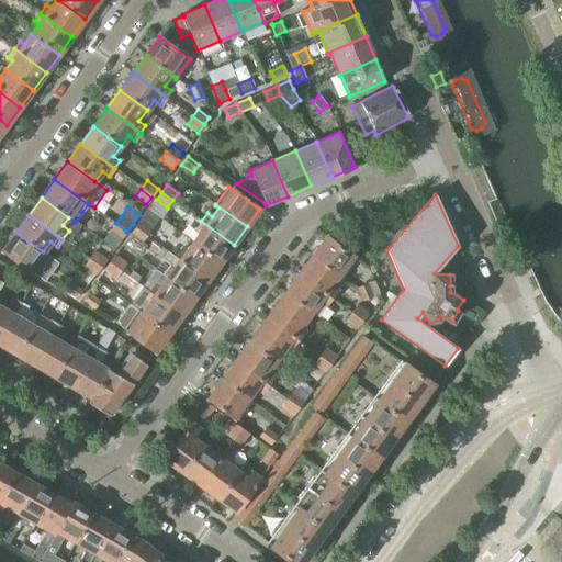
[(153,227),(142,218),(130,235),(141,244),(153,227)]
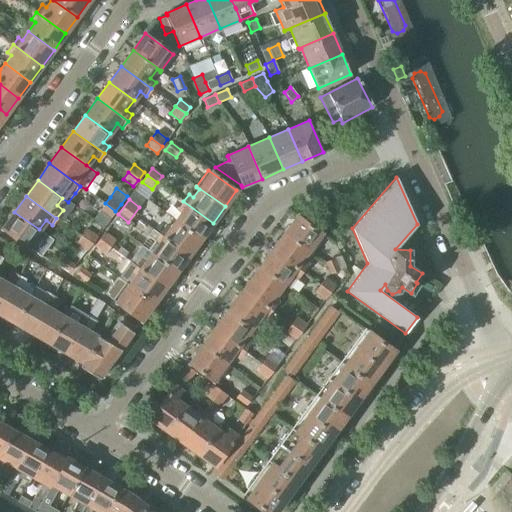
[(182,212),(176,221),(201,239),(213,223),(183,201),(178,209),(182,212)]
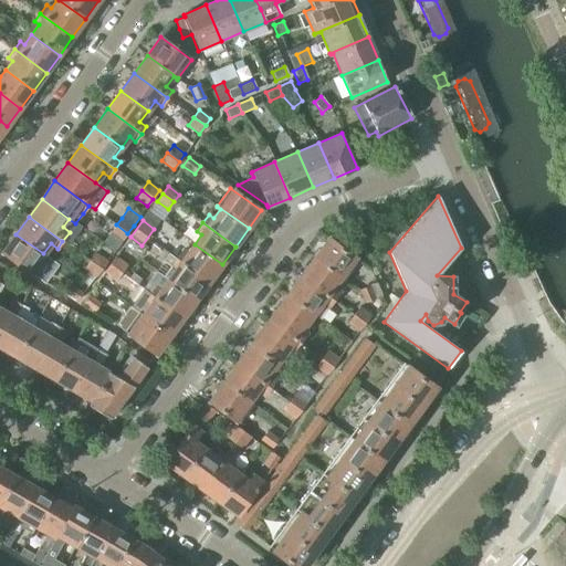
[(127,233),(116,224),(111,233),(122,241),(127,233)]
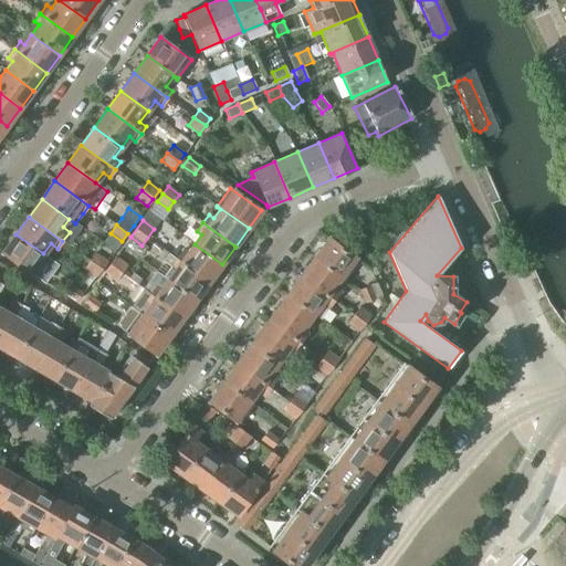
[(43,253),(16,234),(2,252),(33,275),(48,257),(43,253)]
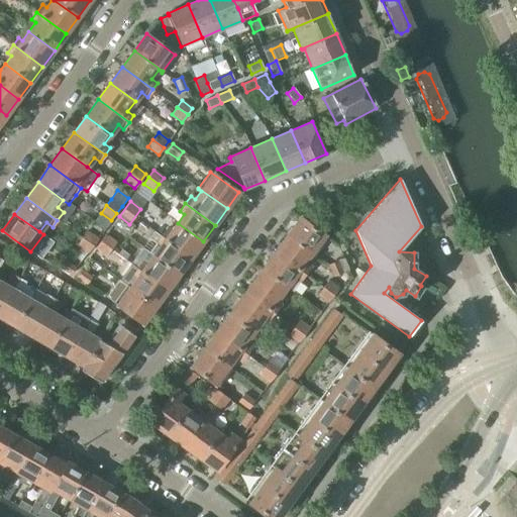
[(300,218),(287,235),(314,255),(327,237),(300,218)]
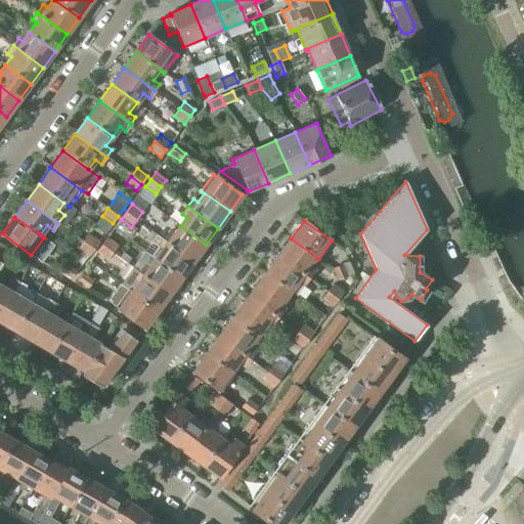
[(169,231),(163,239),(193,261),(206,245),(180,226),(173,234),(169,231)]
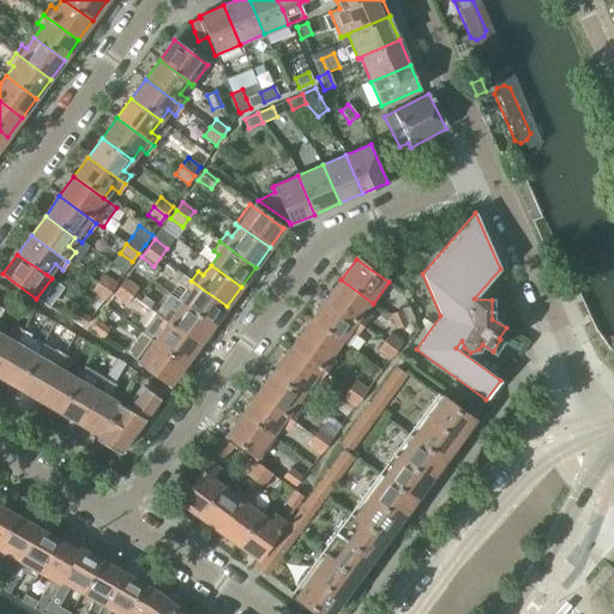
[(103,275),(97,283),(110,293),(116,284),(116,283),(104,275),(103,275)]
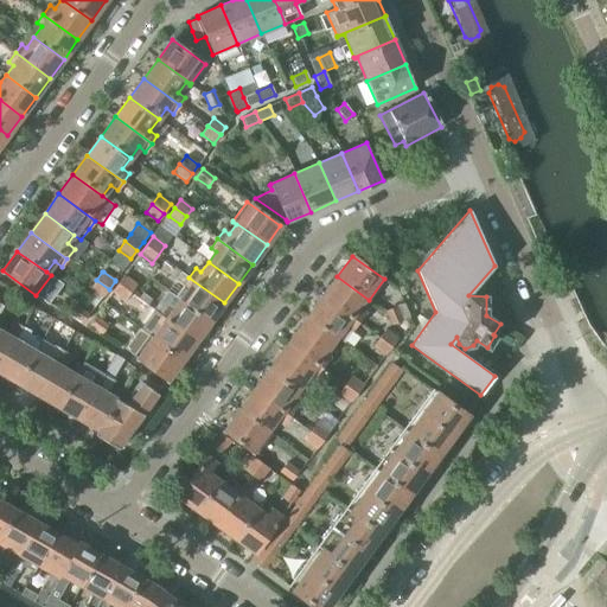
[(123,275),(117,283),(131,293),(136,285),(123,275)]
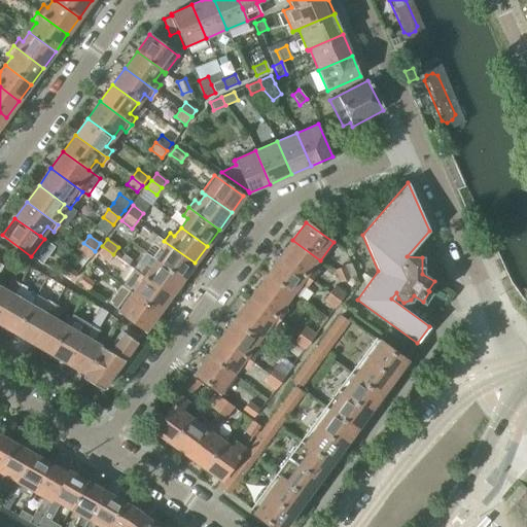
[(292,240),(280,257),(310,280),(315,273),(310,269),(317,258),(320,260),(292,240)]
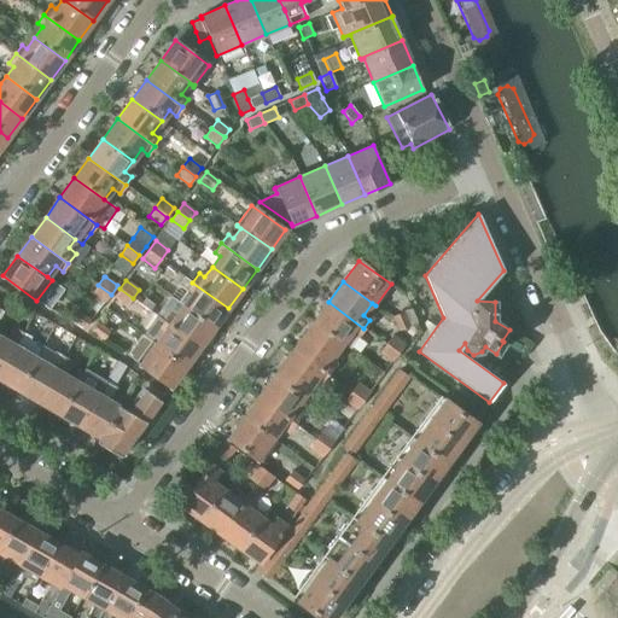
[(192,295),(184,305),(214,328),(228,308),(192,283),(186,291),(192,295)]
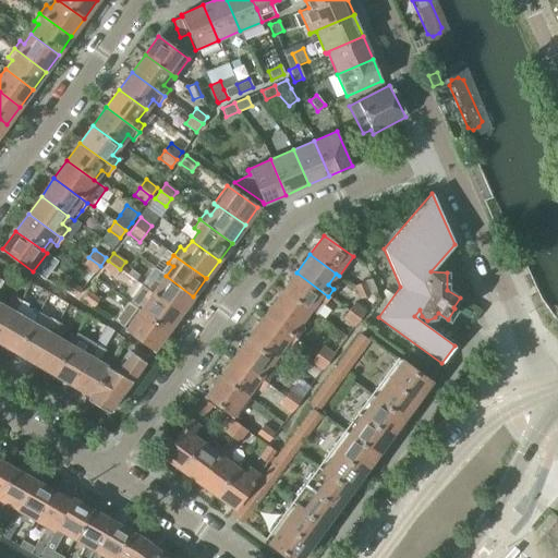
[(100,266),(88,257),(83,265),(95,274),(100,266)]
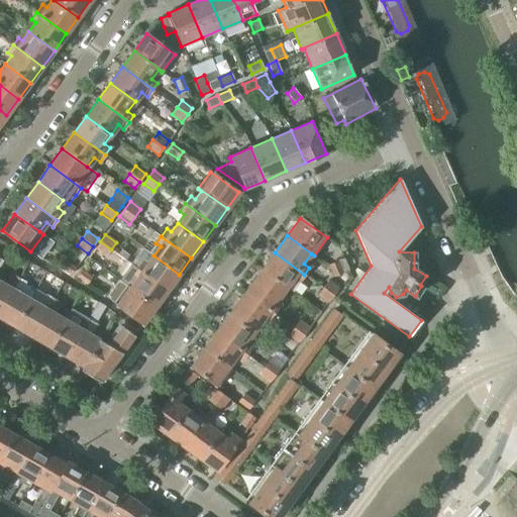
[(111,249),(100,241),(95,248),(106,256),(111,249)]
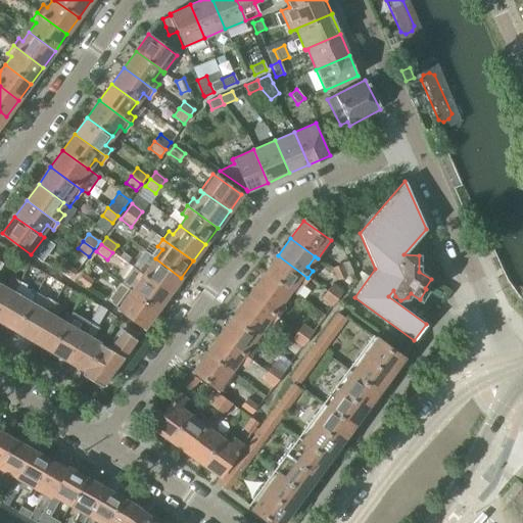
[(266,273),(289,290),(295,294),(302,285),(307,278),(278,255),(266,273)]
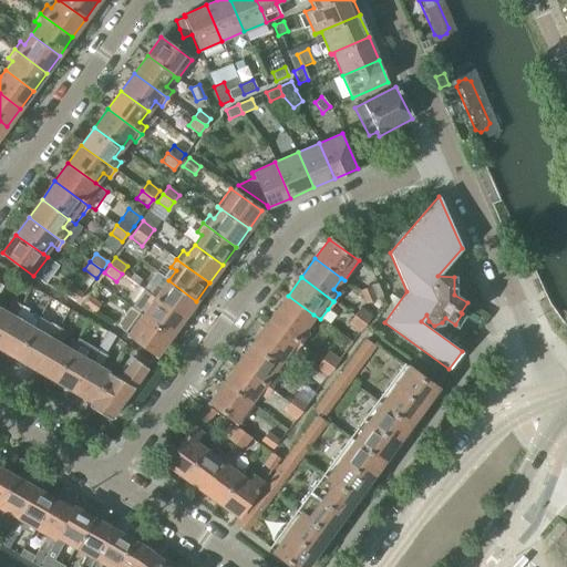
[(156,286),(150,295),(183,319),(196,301),(168,280),(162,289),(156,286)]
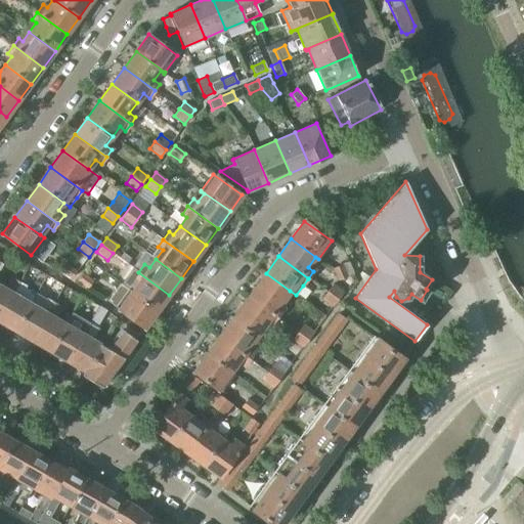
[(66,264),(60,271),(71,279),(76,272),(66,264)]
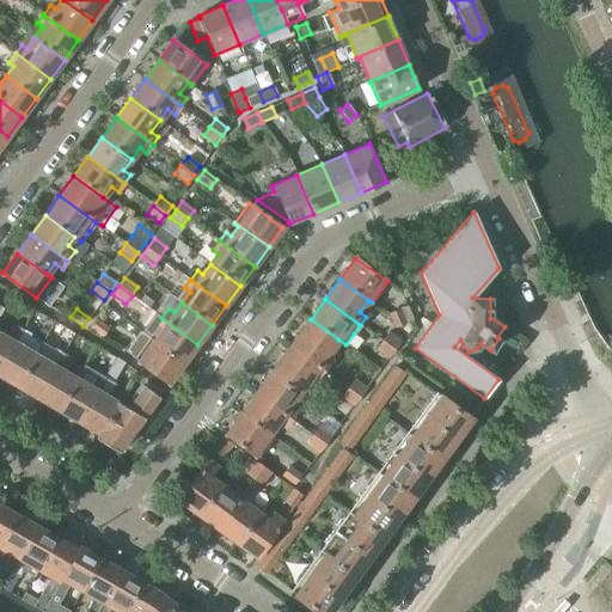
[(390,313),(396,328),(405,324),(398,310),(390,313)]
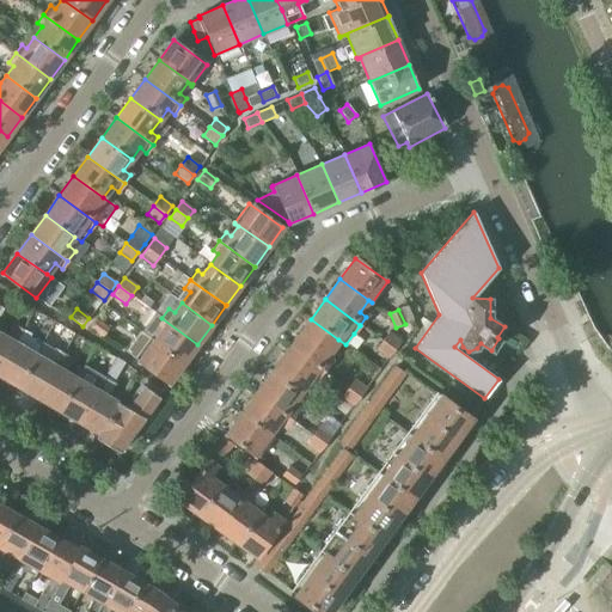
[(151,337),(150,340),(183,363),(197,344),(161,318),(157,326),(161,330),(154,340),(151,337)]
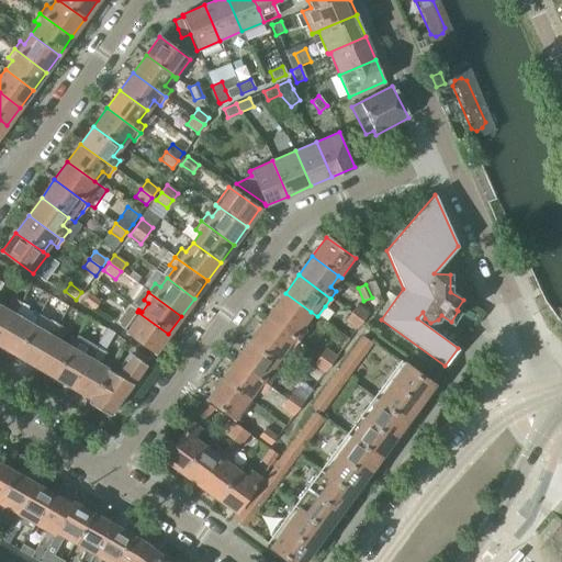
[(99,302),(88,293),(82,301),(93,310),(99,302)]
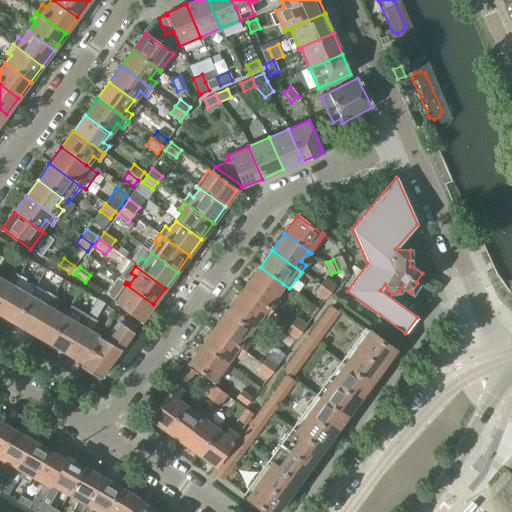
[(260,267),(243,289),(271,310),(276,302),(272,299),(283,284),(260,267)]
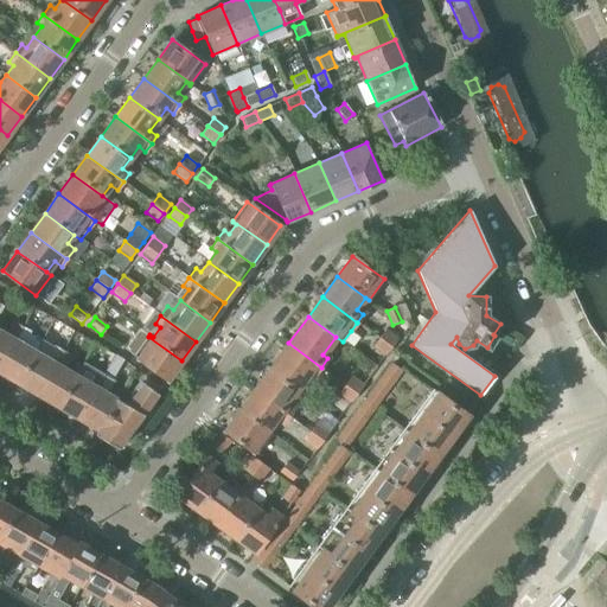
[(0,365),(23,327),(13,321),(6,333),(0,330),(0,365)]
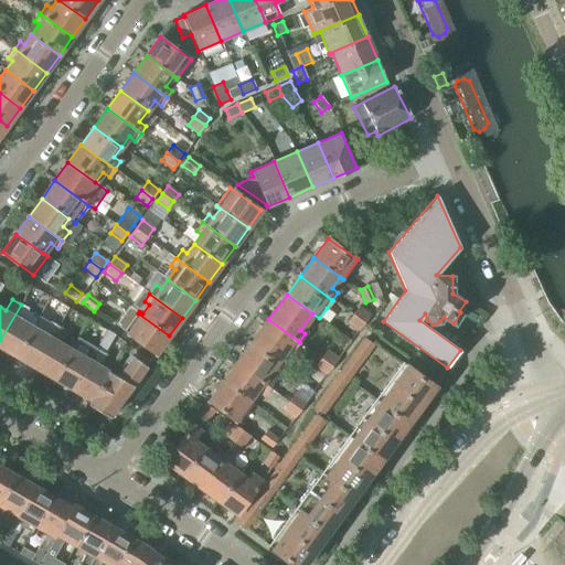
[(0,340),(0,348),(16,356),(39,317),(27,310),(28,308),(21,305),(0,340)]
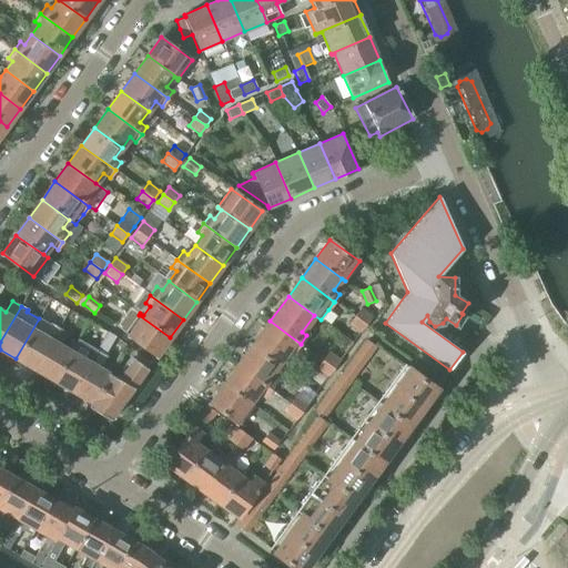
[(361,308),(355,316),(366,324),(372,317),(361,308)]
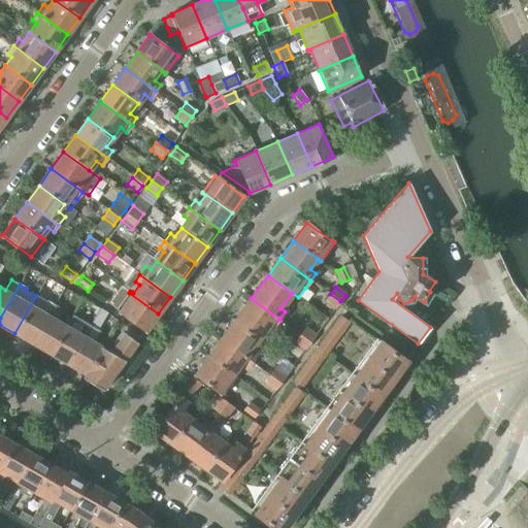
[(158,314),(129,293),(117,309),(145,330),(158,314)]
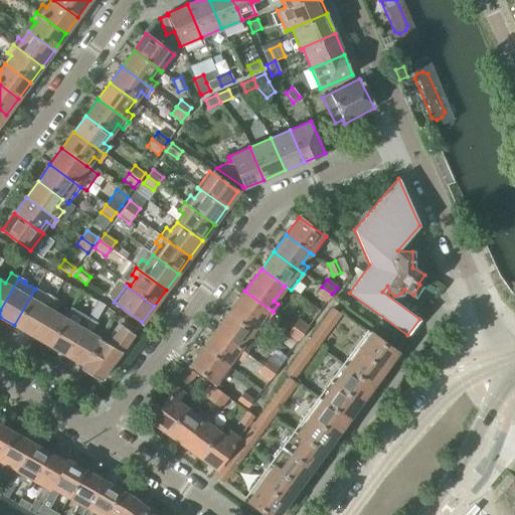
[(332,294),(322,287),(317,293),(327,301),(332,294)]
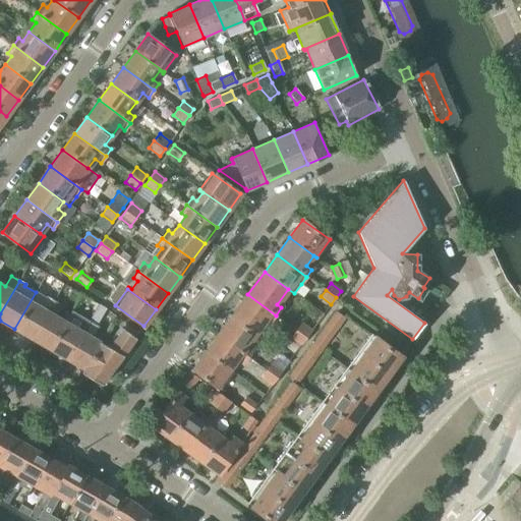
[(14,329),(32,340),(54,301),(47,296),(46,298),(36,292),(14,329)]
